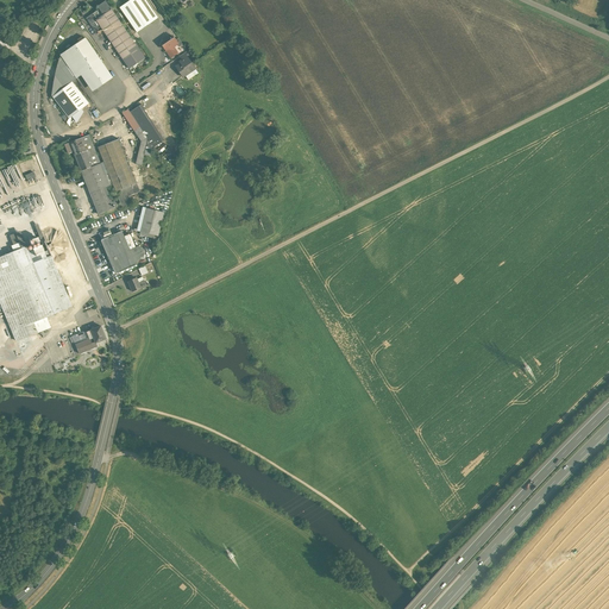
[(145,0),(131,0),(120,8),(137,32),(155,20),(143,5),(146,2),(145,0)]
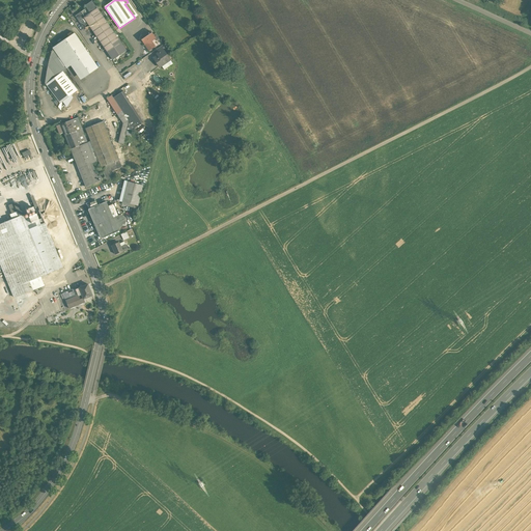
[(95,7),(92,1),(85,6),(86,8),(87,7),(90,14),(98,8),(95,7)]
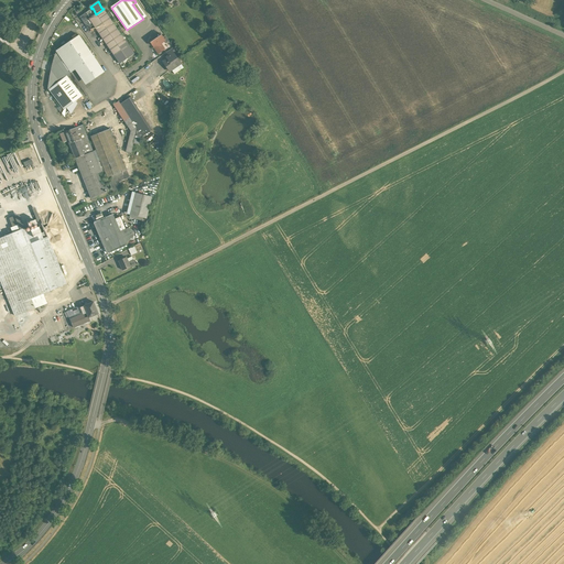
[(91,9),(79,17),(87,28),(93,24),(89,19),(96,14),(93,8),(91,9)]
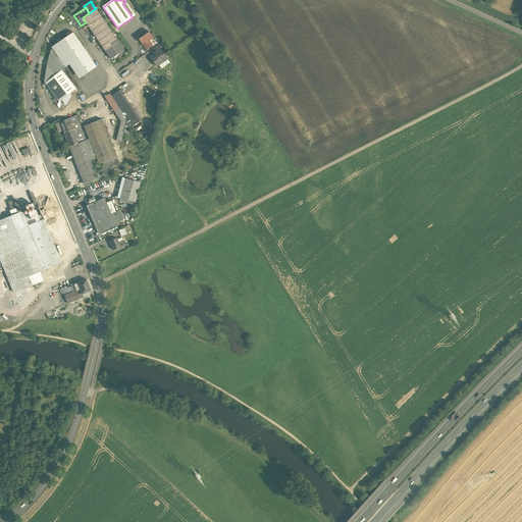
[(89,13),(83,17),(86,22),(97,38),(110,30),(96,9),(96,8),(89,13)]
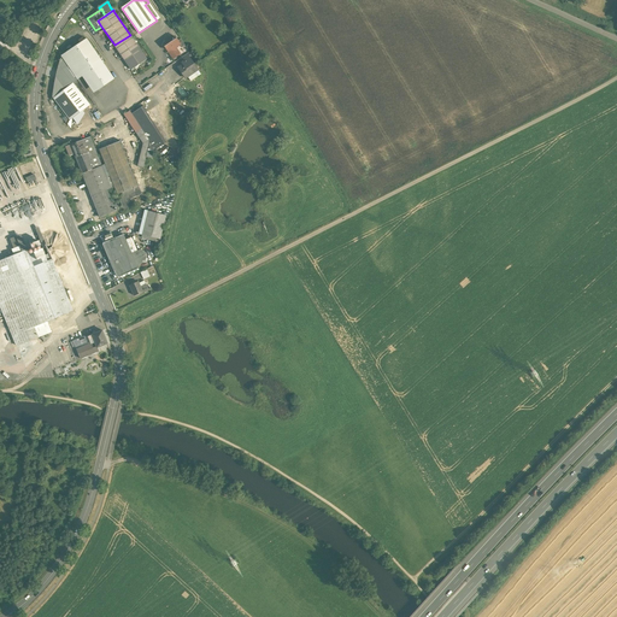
[(130,35),(115,45),(131,70),(147,59),(130,35)]
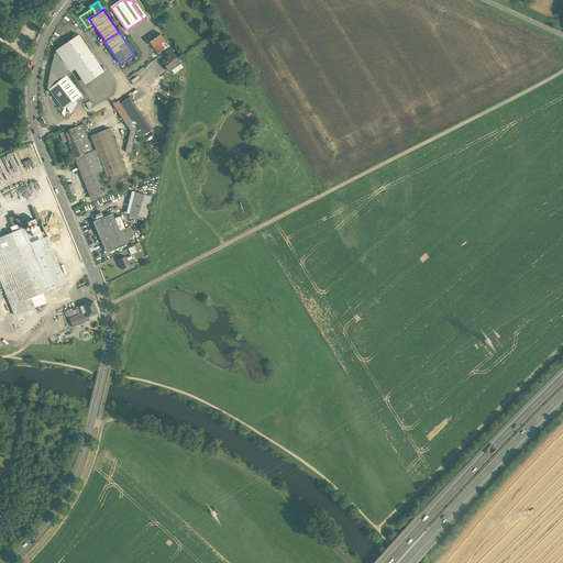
[(159,33),(155,36),(155,40),(154,40),(153,40),(150,41),(158,54),(164,50),(161,45),(162,43),(165,41),(163,37),(159,33)]
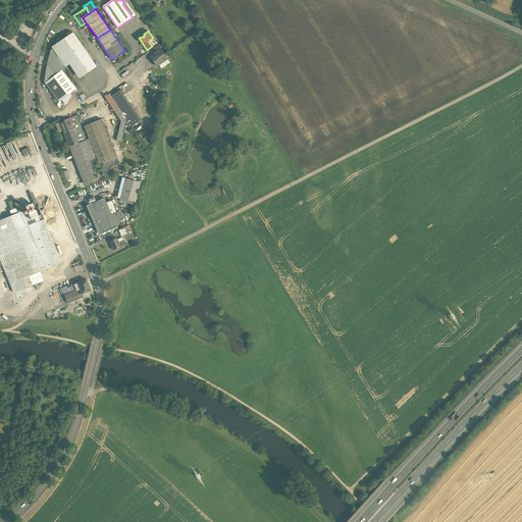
[(73,33),(52,47),(64,64),(67,61),(85,50),(73,33)]
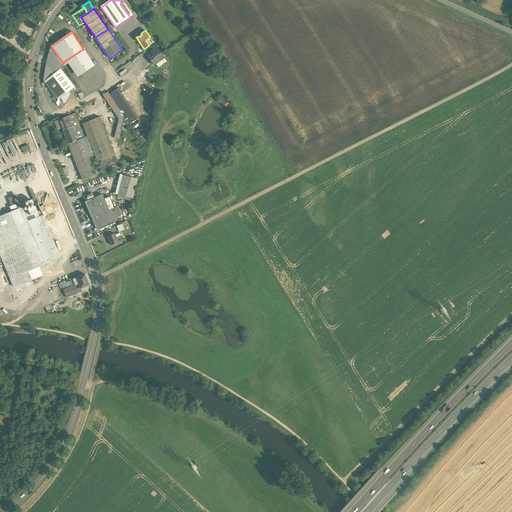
[(63,63),(51,46),(51,47),(50,49),(49,54),(47,59),(46,64),(45,70),(43,80),(44,82),(61,69),(64,66),(63,63)]
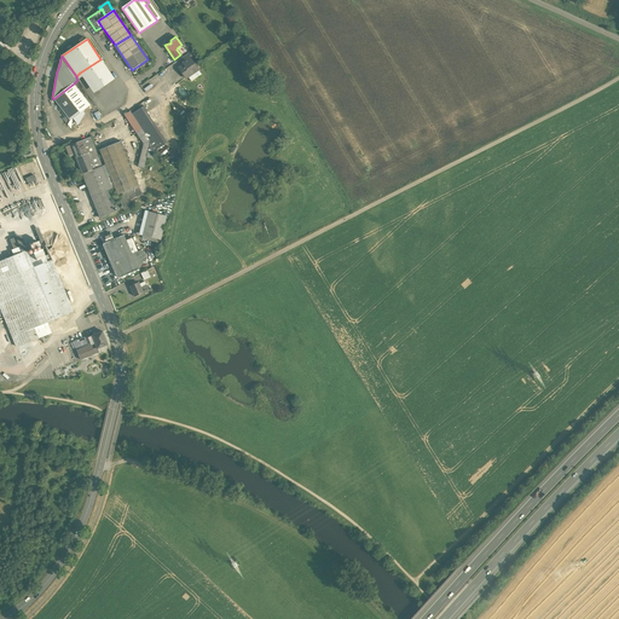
[(185,62),(183,63),(184,65),(179,69),(186,79),(198,70),(190,58),(185,62)]
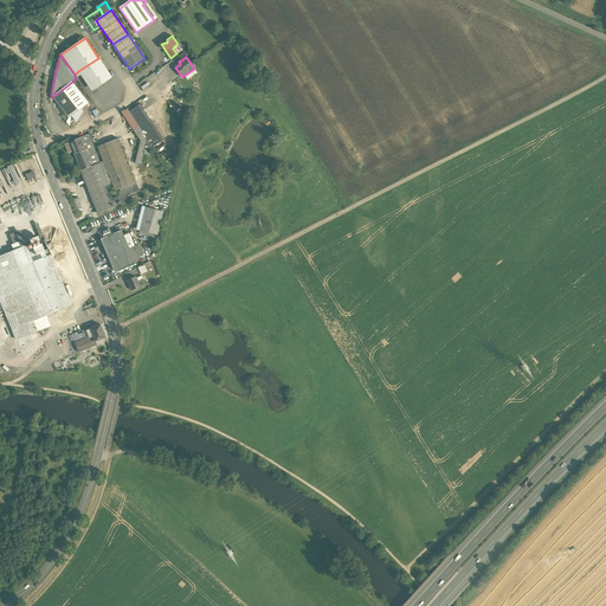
[(113,77),(98,58),(78,71),(84,79),(90,77),(97,88),(113,77)]
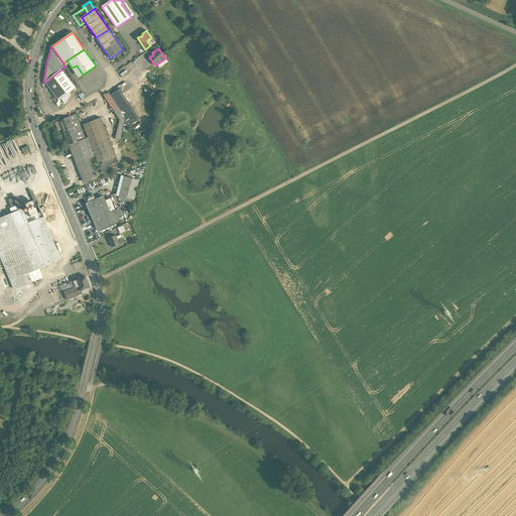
[(61,70),(44,83),(56,97),(58,101),(61,98),(76,88),(61,70)]
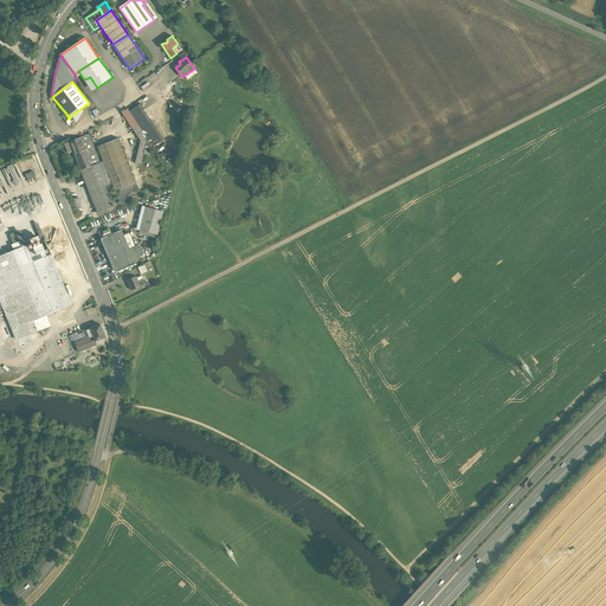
[(141,104),(129,111),(133,117),(143,110),(144,110),(141,104)]
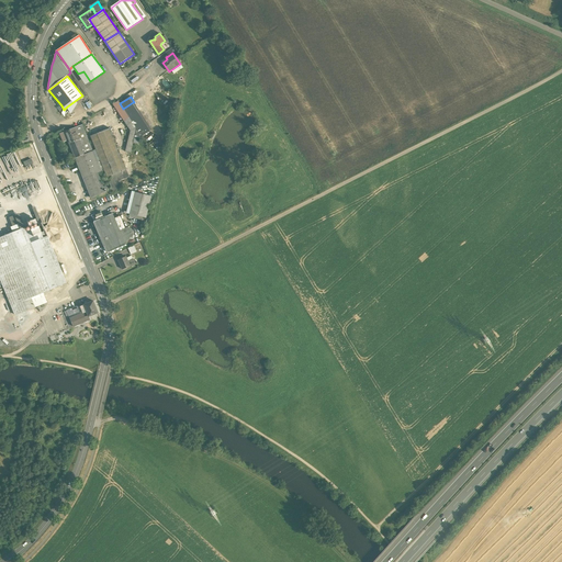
[(117,101),(113,103),(131,131),(126,146),(132,147),(136,128),(123,109),(120,103),(117,101)]
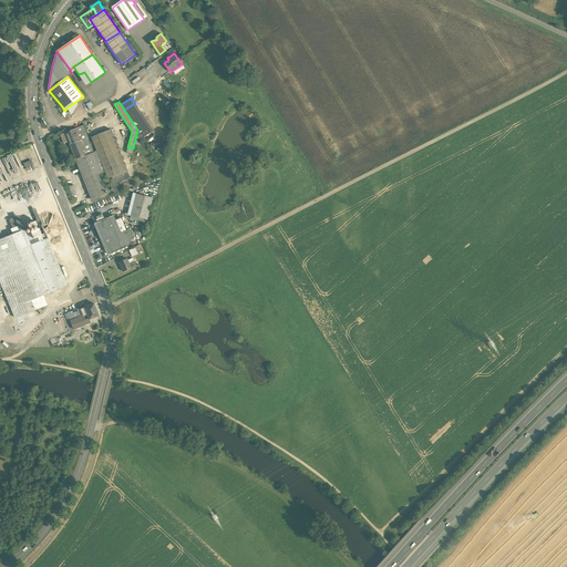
[(134,103),(124,110),(137,130),(142,137),(152,131),(134,103)]
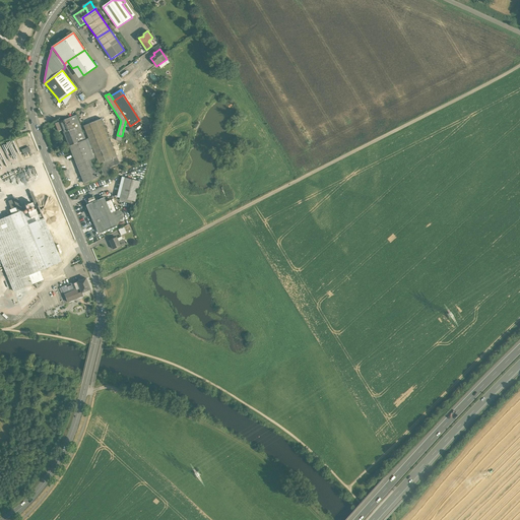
[(76,116),(69,118),(79,142),(86,139),(81,127),(76,116)]
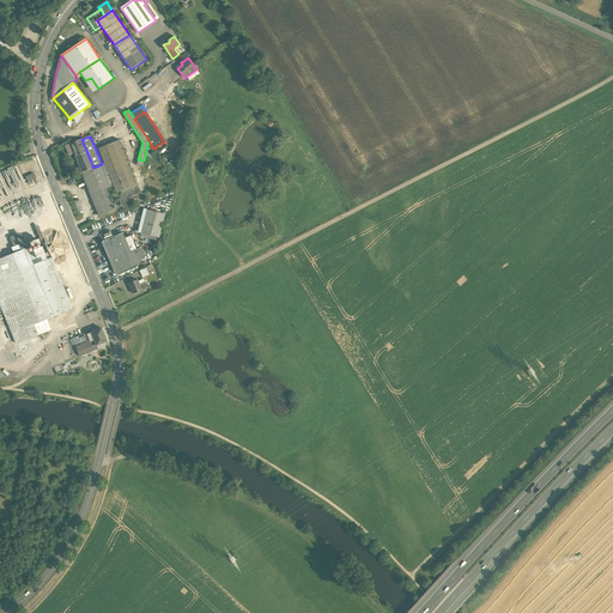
[(82,139),(65,146),(67,151),(72,149),(80,169),(85,168),(86,171),(93,168),(82,139)]
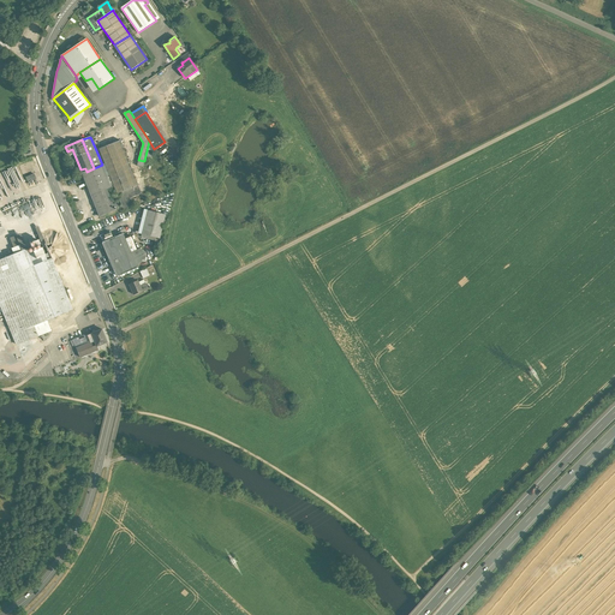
[(120,141),(99,149),(105,163),(109,175),(117,193),(133,187),(138,185),(120,141)]
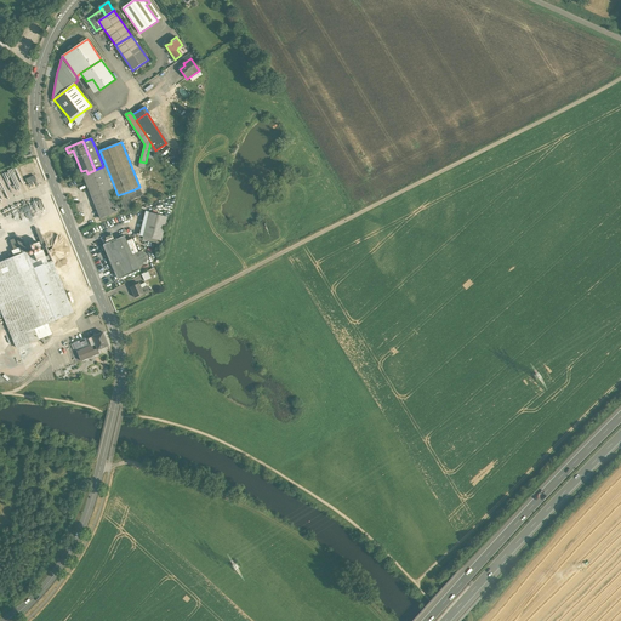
[(103,166),(95,170),(87,174),(83,175),(92,198),(108,191),(112,189),(107,178),(103,166)]
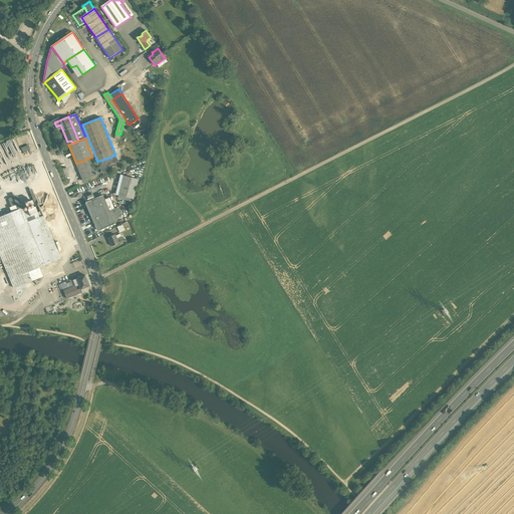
[(111,157),(97,162),(103,175),(111,172),(109,166),(113,164),(111,157)]
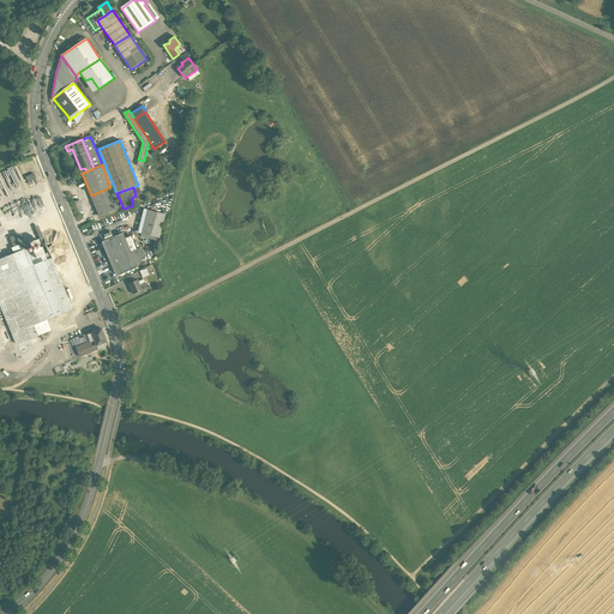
[(107,188),(91,196),(100,217),(115,210),(112,203),(107,188)]
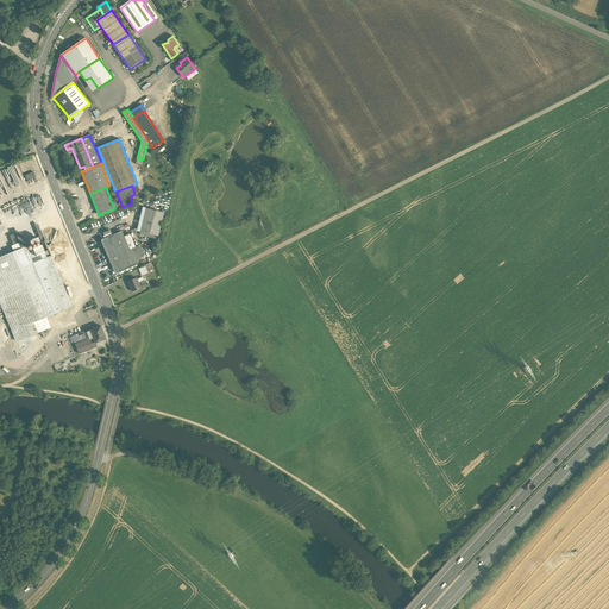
[(164,212),(146,208),(140,232),(158,237),(164,212)]
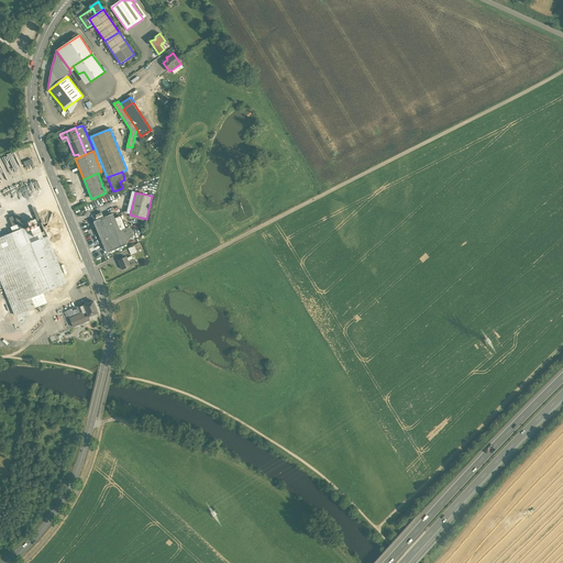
[(113,214),(94,223),(106,253),(125,245),(125,243),(131,240),(133,235),(132,231),(128,230),(121,232),(113,214)]
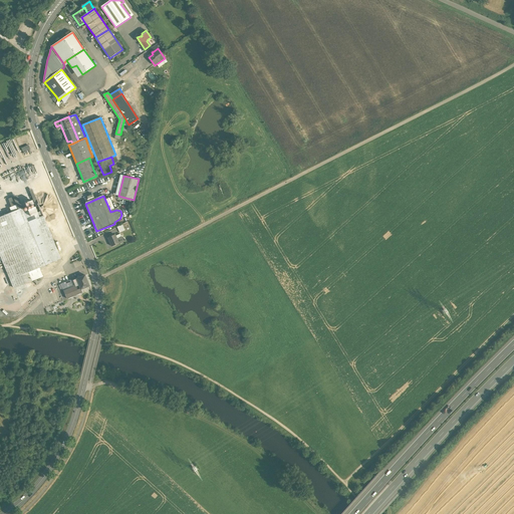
[(38,203),(27,207),(32,220),(43,216),(40,209),(42,208),(42,206),(40,207),(38,203)]
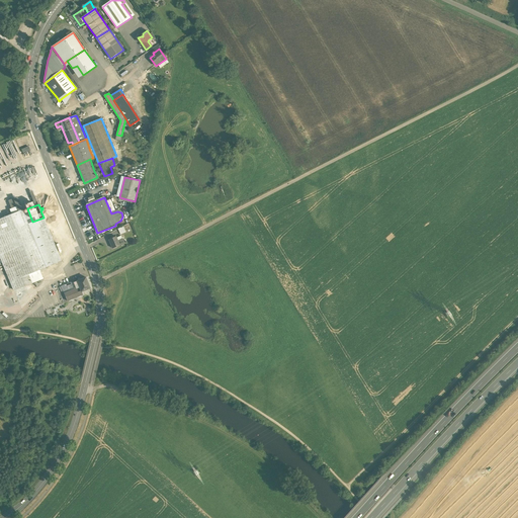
[(32,222),(28,224),(22,209),(0,218),(0,255),(14,290),(44,278),(39,269),(62,261),(46,222),(44,218),(32,222)]
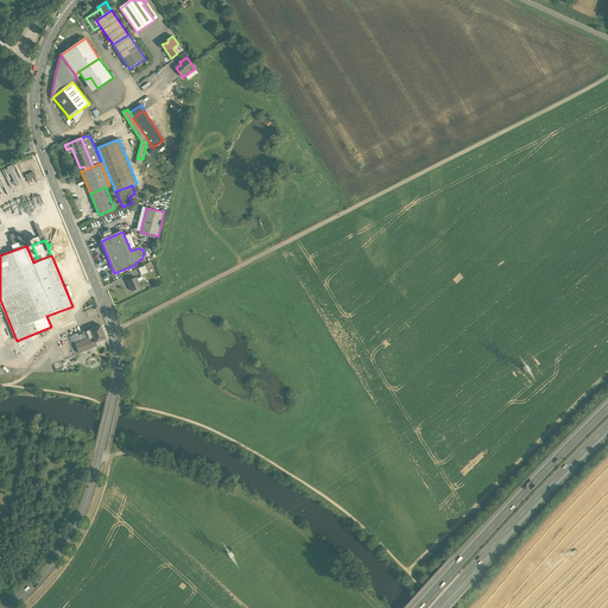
[(132,279),(127,282),(132,291),(140,287),(138,282),(137,278),(134,278),(132,279)]
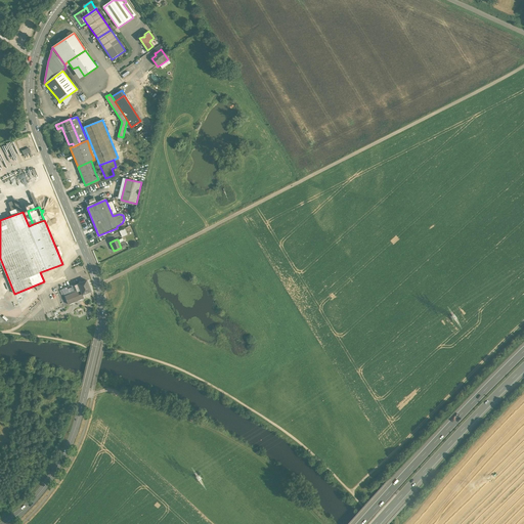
[(87,280),(78,284),(80,290),(82,295),(83,295),(91,292),(87,280)]
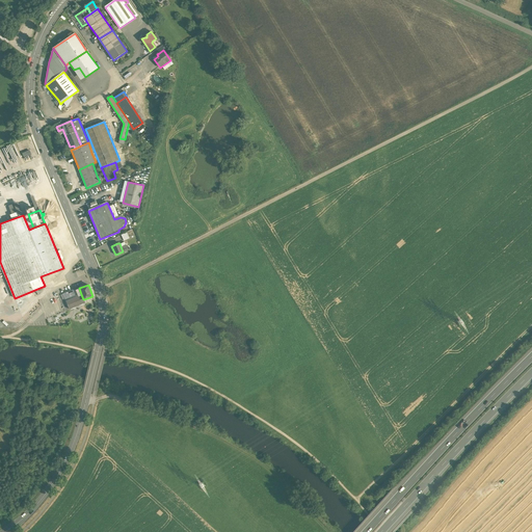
[(72,298),(69,292),(62,294),(63,296),(65,301),(72,298)]
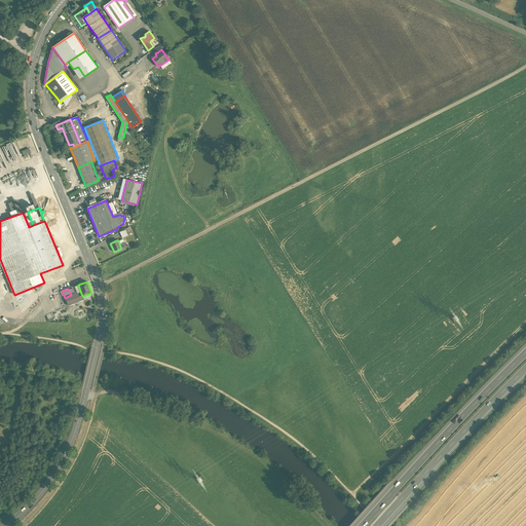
[(71,295),(65,298),(67,303),(68,305),(84,299),(83,296),(82,296),(80,291),(76,293),(71,295)]
